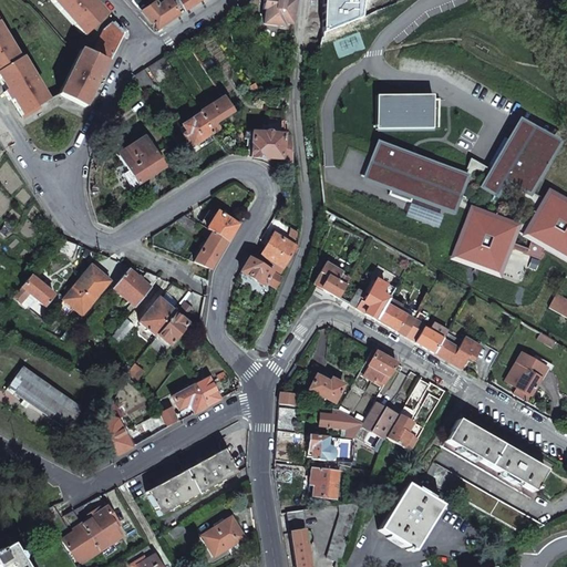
[(49,0),(82,37),(104,17),(91,2),(92,0),(49,0)]
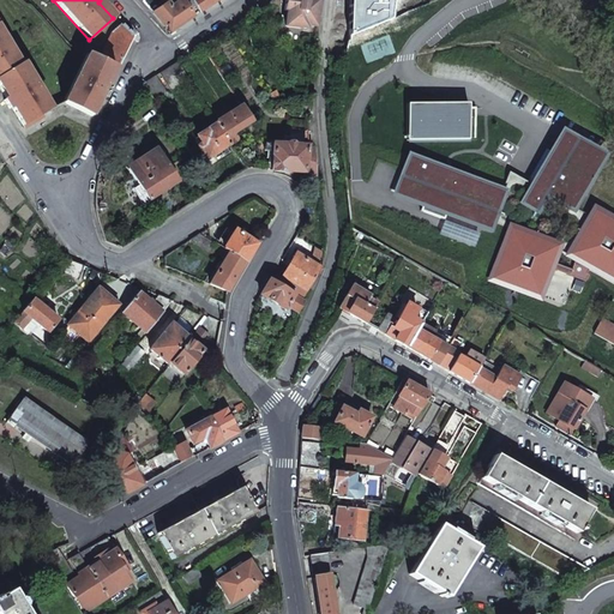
[(168,2),(152,13),(170,31),(194,16),(190,8),(186,4),(184,0),(181,0),(172,7),(168,2)]
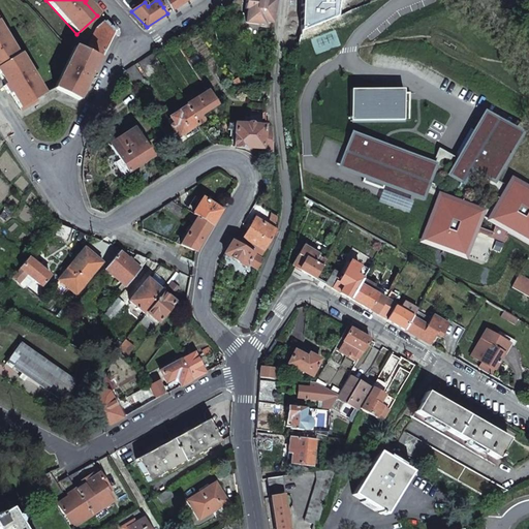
[(164,0),(160,3),(163,7),(168,4),(173,10),(187,0),(164,0)]
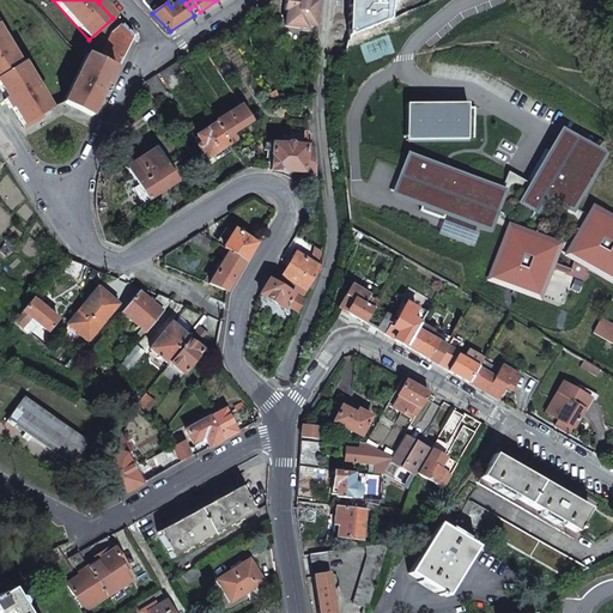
[(284,0),(283,11),(286,11),(284,26),(307,29),(307,25),(315,26),(319,0),(317,0),(284,0)]
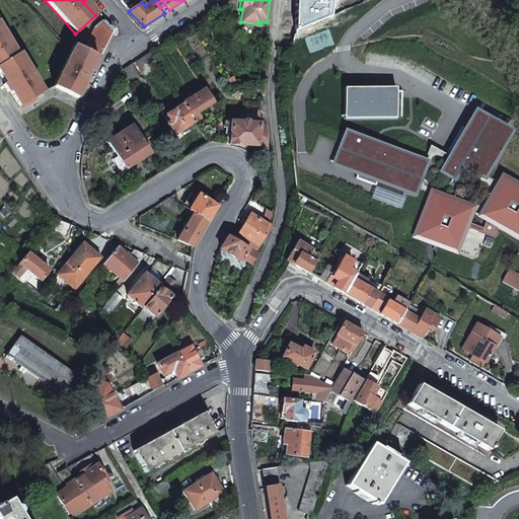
[(295,0),(296,29),(329,16),(331,0),(295,0)]
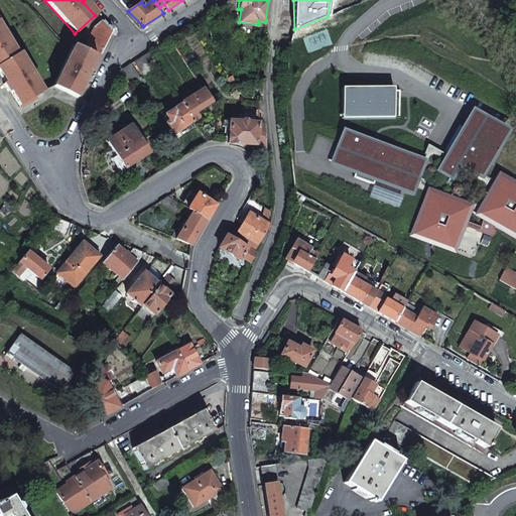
[(94,28),(83,52),(96,58),(98,59),(112,30),(103,20),(94,28)]
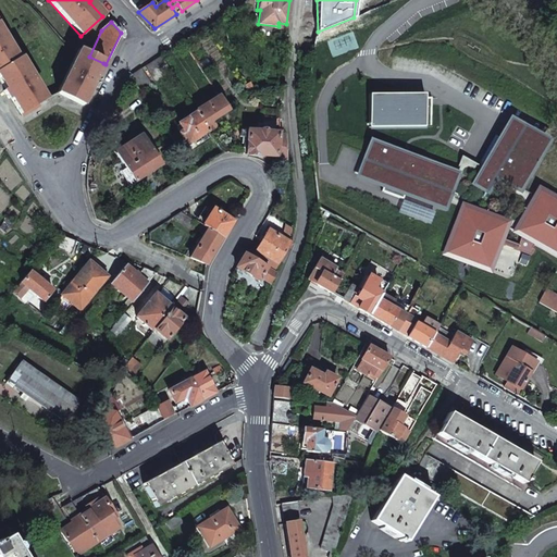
[(0,81),(5,89),(3,91),(8,99),(10,98),(21,114),(45,99),(19,59),(16,60),(0,33),(0,81)]
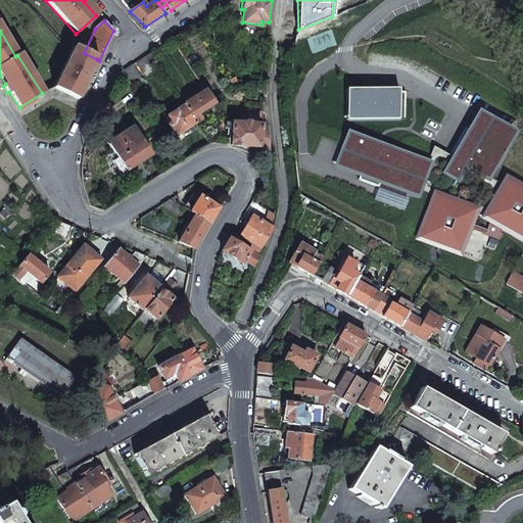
[(73,48),(53,88),(78,99),(86,83),(88,84),(92,76),(90,75),(97,59),(84,53),(73,48)]
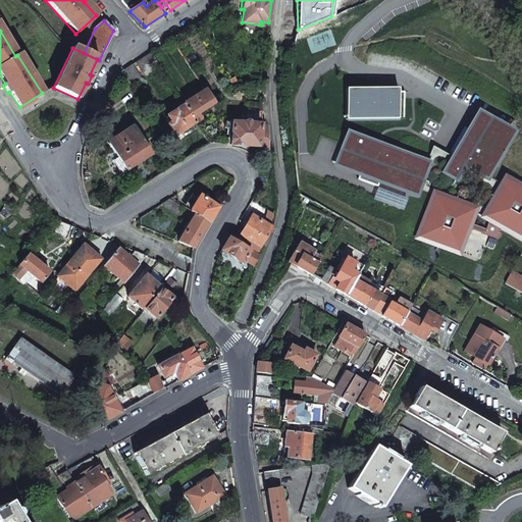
[(150,53),(136,62),(145,77),(160,67),(150,53)]
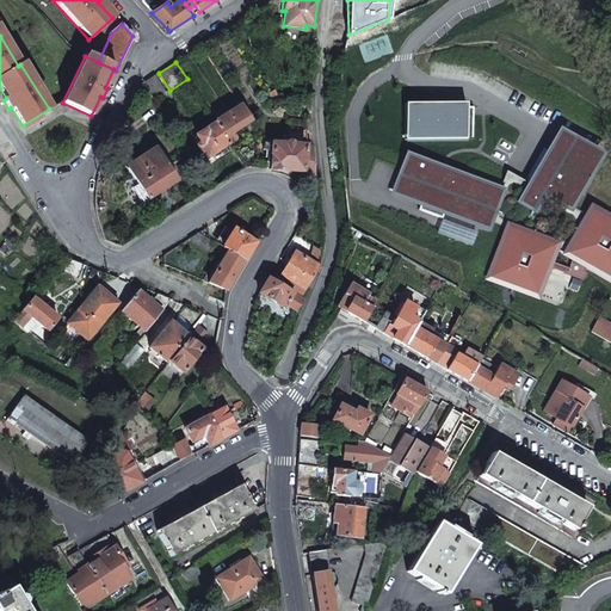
[(154,75),(143,84),(154,100),(162,96),(164,91),(154,75)]
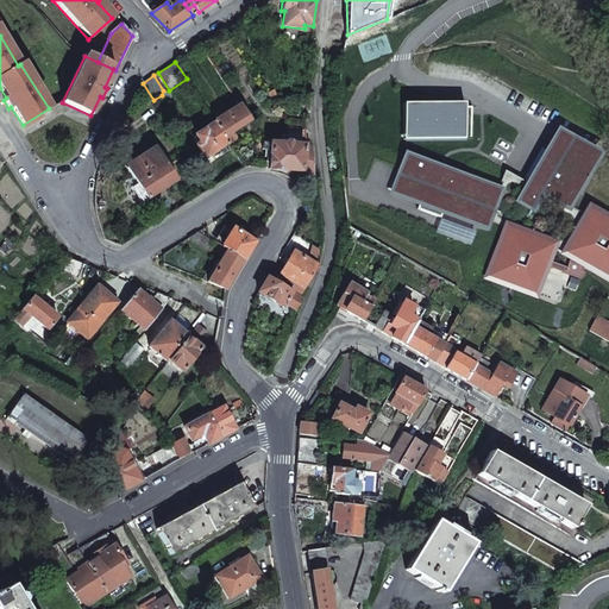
[(464,102),(403,104),(403,139),(472,139),(471,107),(464,107),(464,102)]
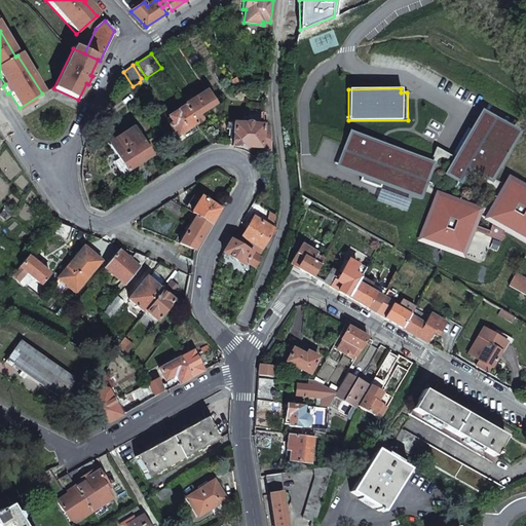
[(207,90),(185,106),(193,118),(200,113),(215,104),(207,90)]
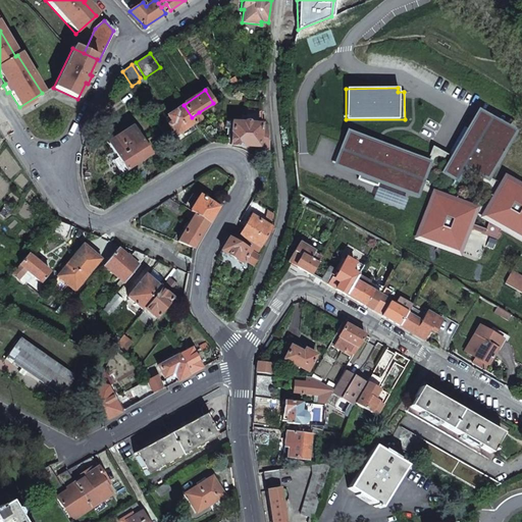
[(184,105),(167,116),(171,123),(168,124),(176,137),(195,122),(192,117),(184,105)]
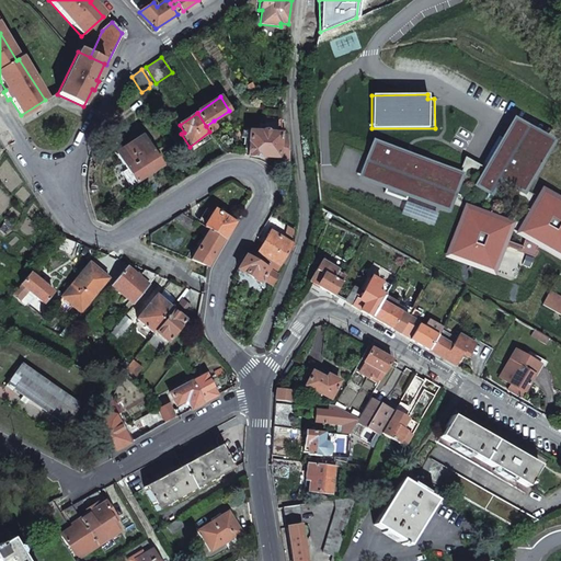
[(214,121),(206,126),(209,132),(210,133),(218,128),(214,121)]
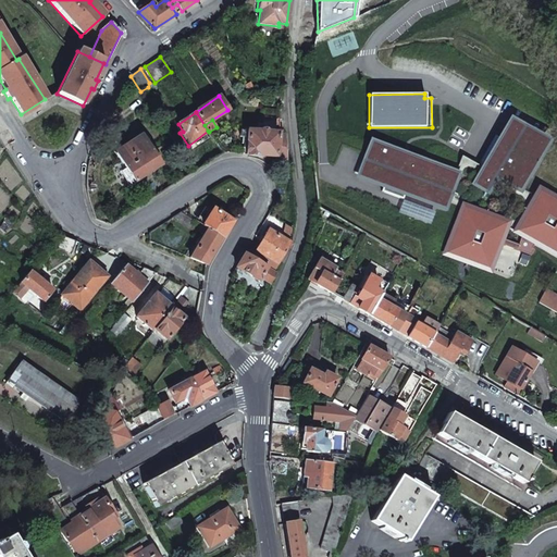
[(477,183),(474,186),(487,194),(492,186),(479,180),(484,170),(497,177),(519,189),(545,143),(510,122),(500,138),(483,170),(478,166),(461,156),(456,171),(477,183)]
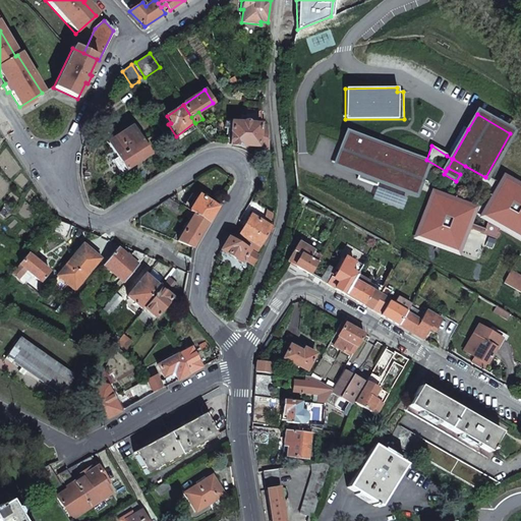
[(241,123),(224,123),(224,128),(226,128),(225,133),(230,134),(230,145),(243,146),(256,146),(256,149),(267,150),(266,127),(259,127),(259,124),(249,124),(249,123),(241,122),(241,123)]
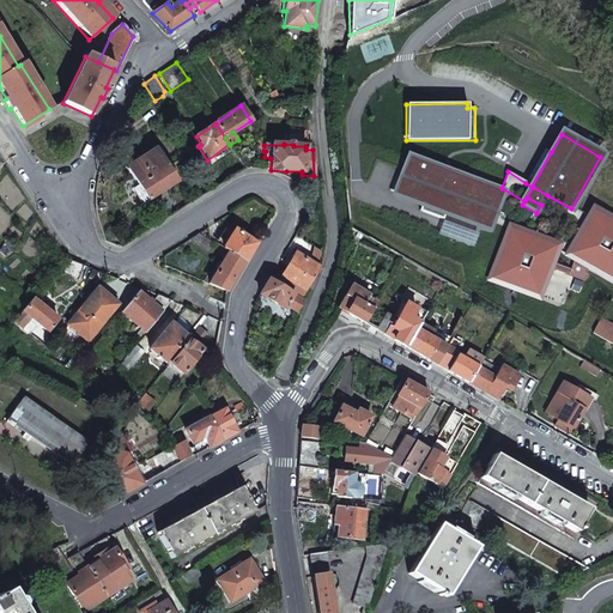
[(157,150),(126,170),(137,186),(132,189),(143,206),(150,202),(147,199),(176,180),(157,150)]
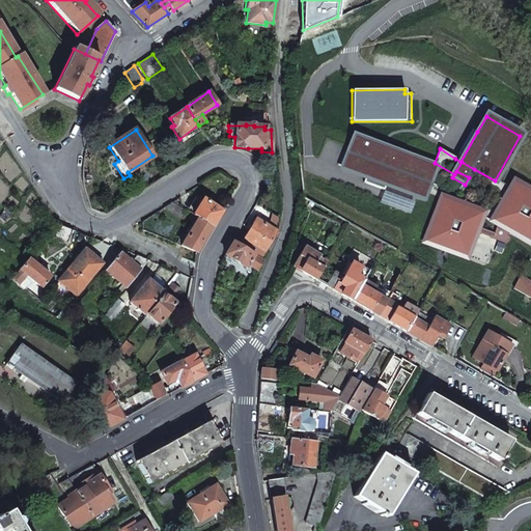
[(455,159),(460,162),(477,132),(472,130),(455,159)]
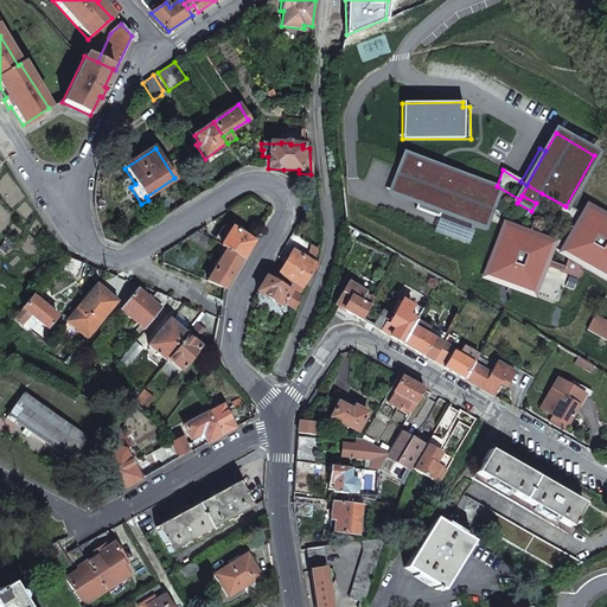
[(468,181),(402,159),(390,193),(417,203),(415,210),(439,218),(441,211),(484,225),(492,202),(465,193),(468,181)]
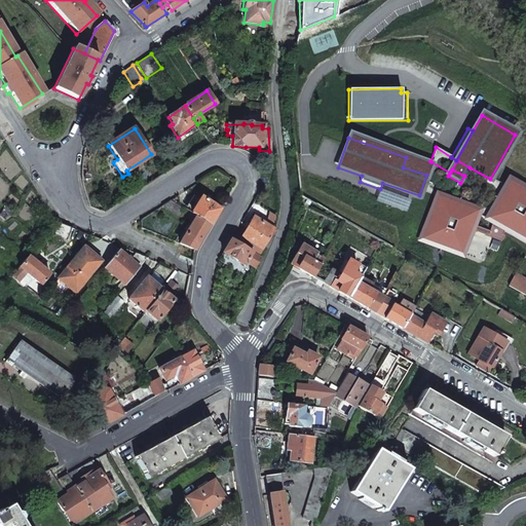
[(403,167),(426,175),(429,165),(406,157),(403,167)]
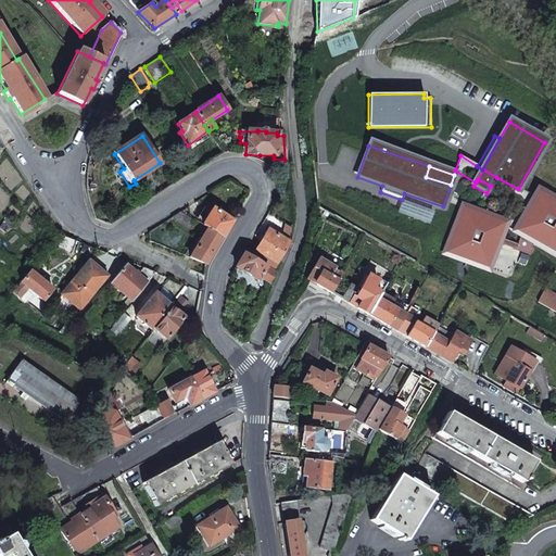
[(496,177),(483,169),(478,179),(491,186),(496,177)]
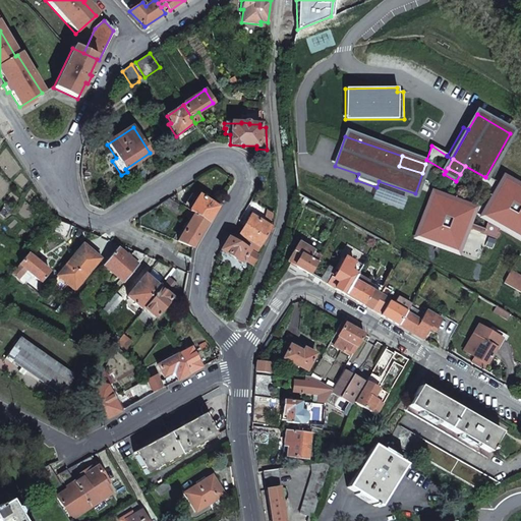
[(476,211),(433,195),(418,235),(458,250),(466,227),(497,239),(499,234),(497,233),(501,225),(520,235),(520,188),(504,180),(482,220),(487,223),(484,230),(471,224),(476,211)]
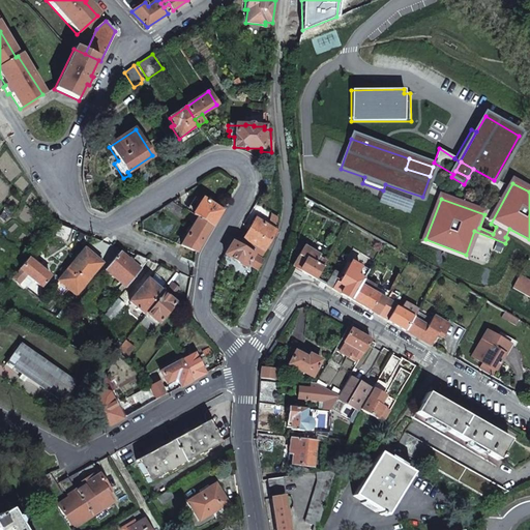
[(384,192),(380,203),(408,213),(412,202),(384,192)]
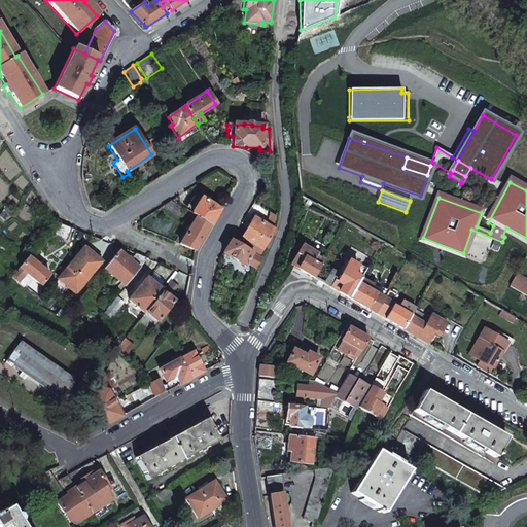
[(201,198),(191,214),(196,216),(210,224),(215,217),(219,210),(201,198)]
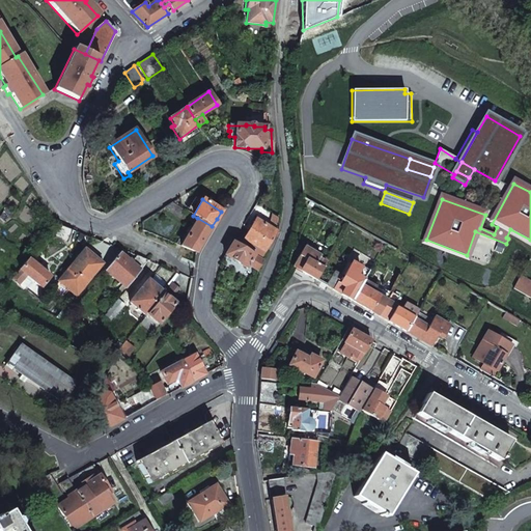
[(171,203),(164,207),(180,218),(185,211),(171,203)]
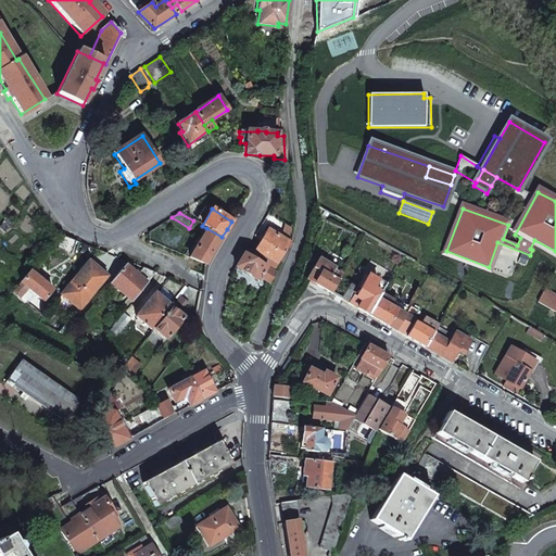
[(200,225),(198,229),(204,234),(206,228),(202,226),(200,225)]
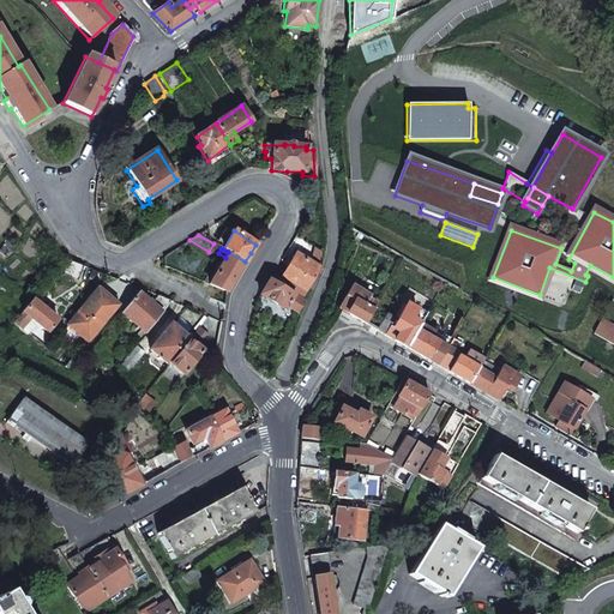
[(226,258),(209,284),(228,292),(236,277),(245,262),(228,252),(226,258)]
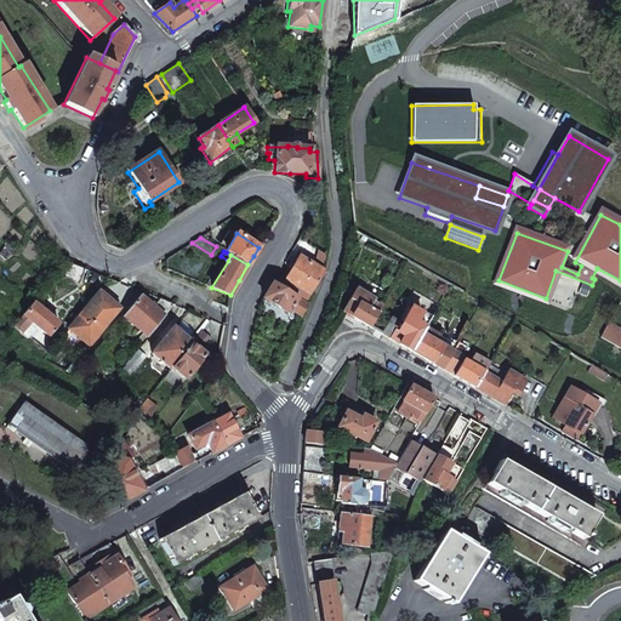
[(289,272),(280,288),(297,297),(305,302),(322,274),(307,266),(308,263),(298,257),(289,272)]
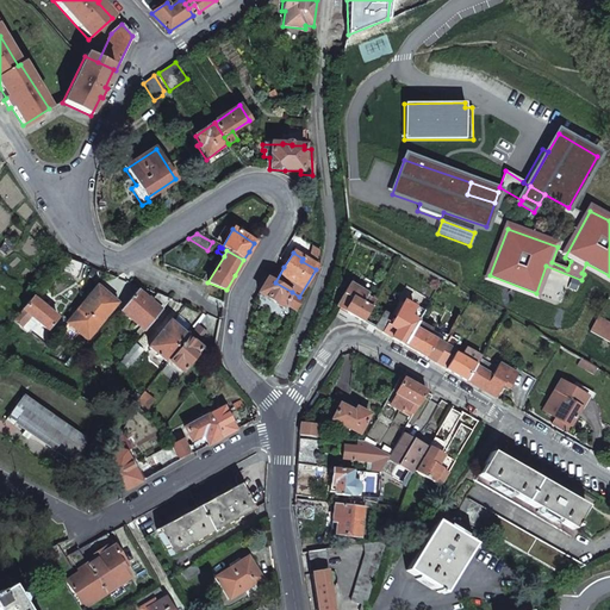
[(267,278),(259,293),(282,307),(285,303),(292,292),(275,282),(267,278)]
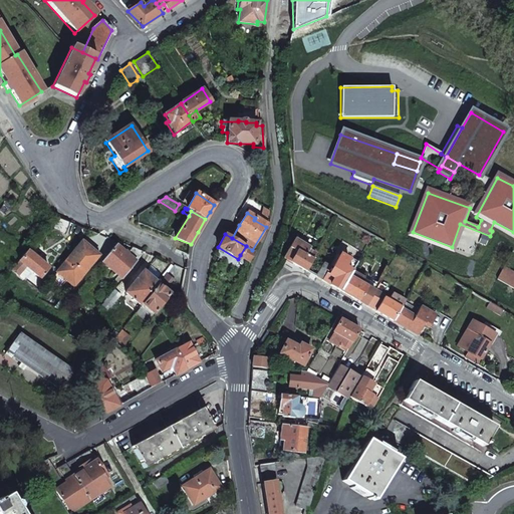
[(292,263),(306,271),(315,255),(308,251),(310,248),(294,239),(283,258),(292,263)]
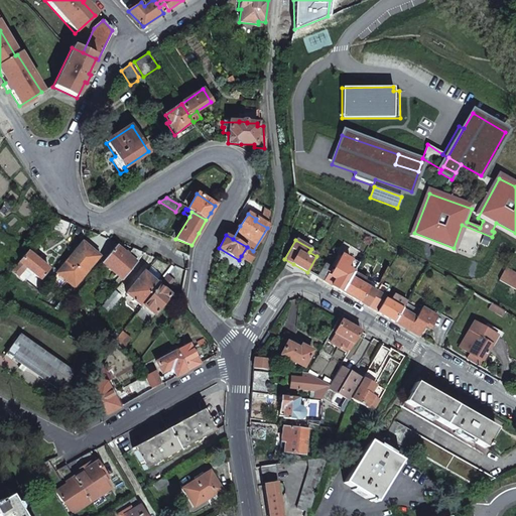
[(74,287),(99,257),(90,250),(82,243),(57,273),(74,287)]
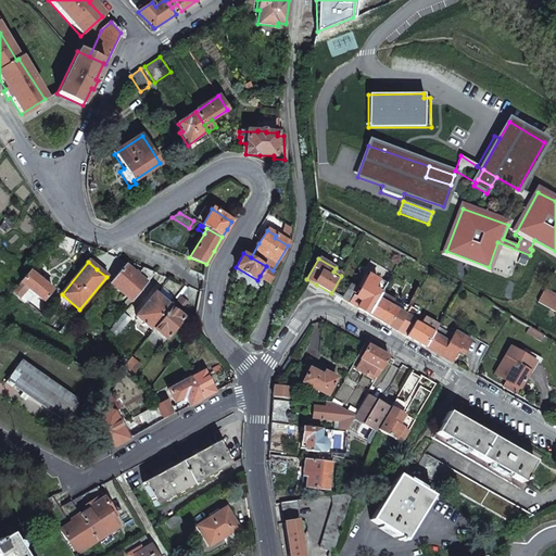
[(133,301),(148,283),(138,275),(131,270),(125,265),(110,283),(133,301)]
